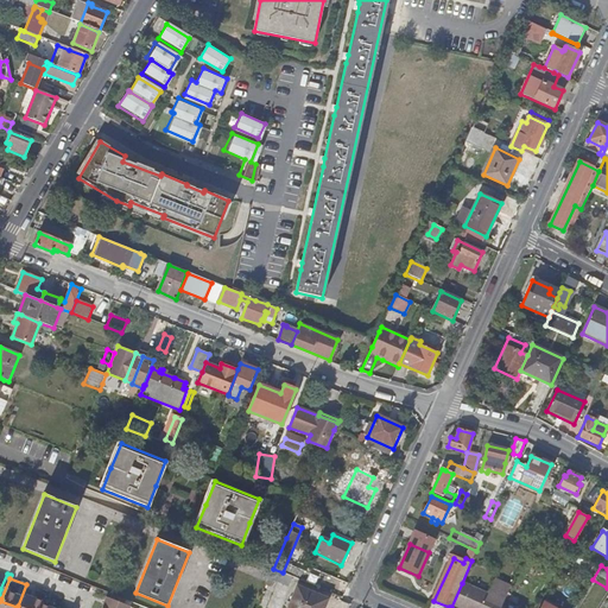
[(27,582),(26,584),(18,606),(25,607),(36,607),(43,591),(44,588),(27,582)]
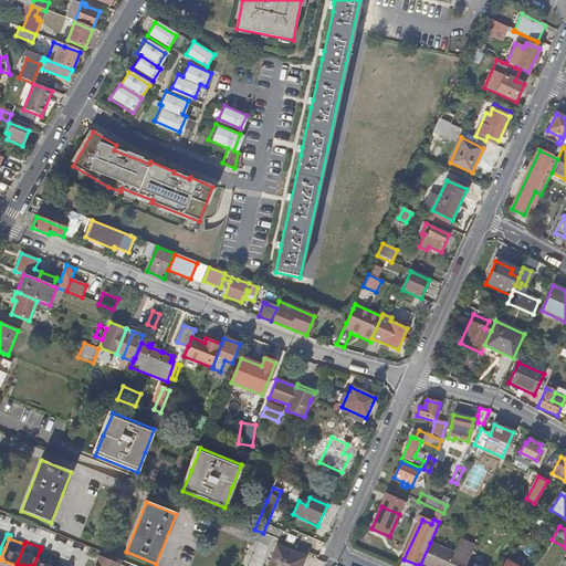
[(420,565),(423,565),(464,565),(468,561),(430,543),(420,565)]
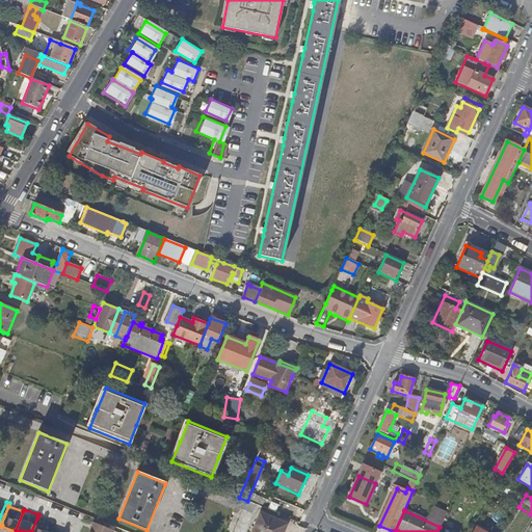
[(260,513),(251,531),(278,531),(283,524),(260,513)]
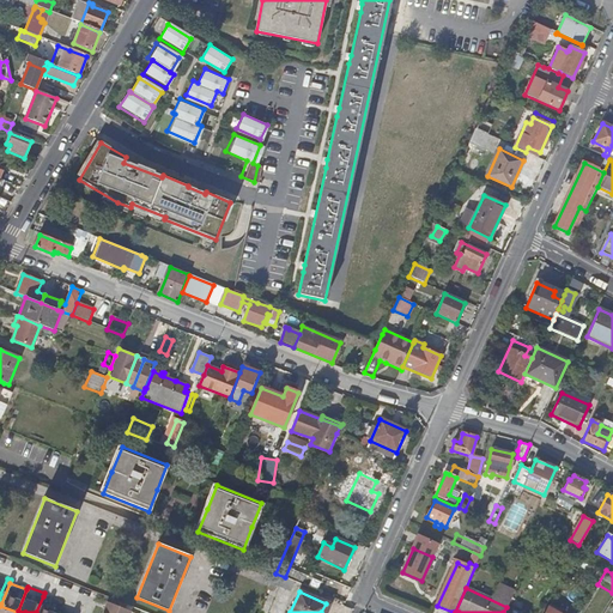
[(60,602),(43,596),(36,612),(55,612),(59,606),(60,602)]
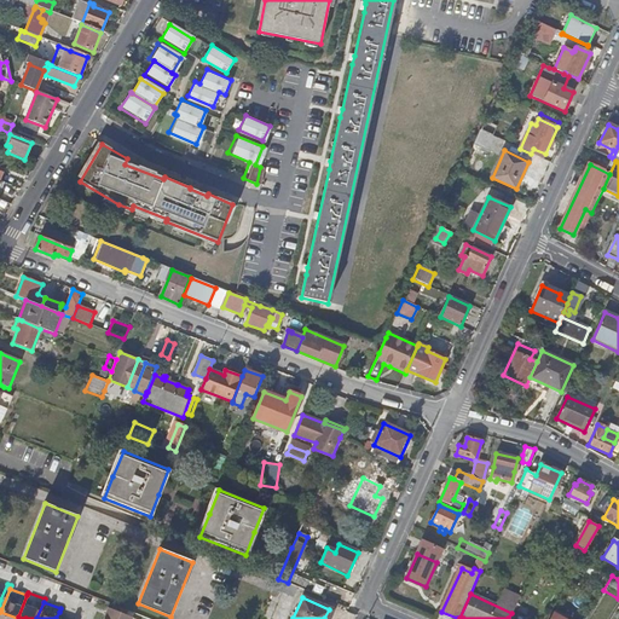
[(100,618),(126,618),(128,617),(105,608),(100,618)]
